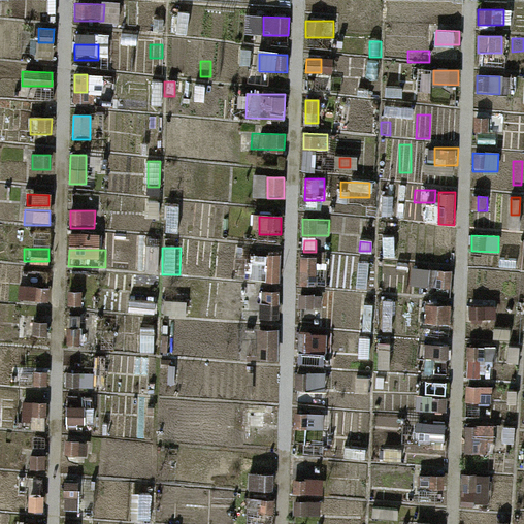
[(356,259),(331,259),(330,279),(356,279),(356,259)]
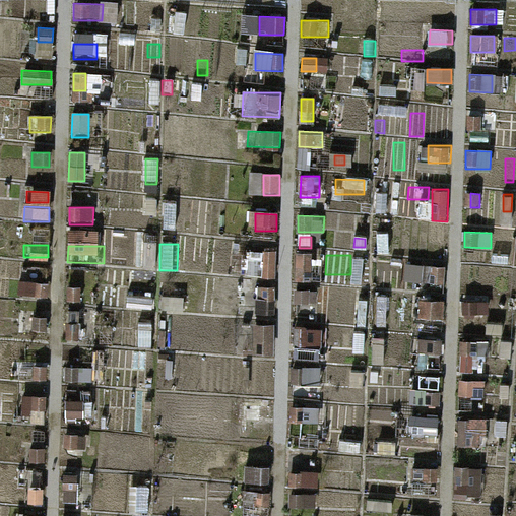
[(261,264),(247,264),(247,276),(261,276),(261,264)]
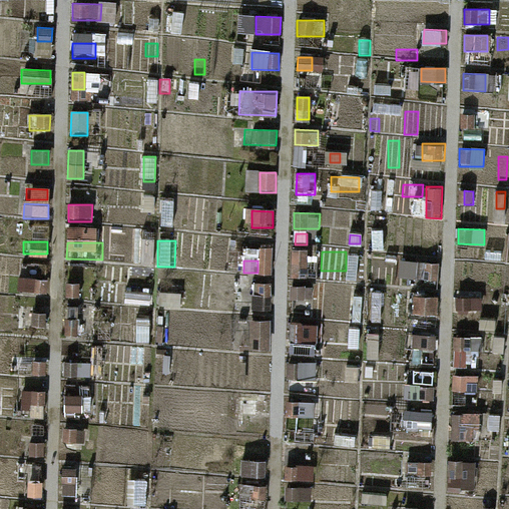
[(364,261),(354,261),(353,283),(363,283),(364,261)]
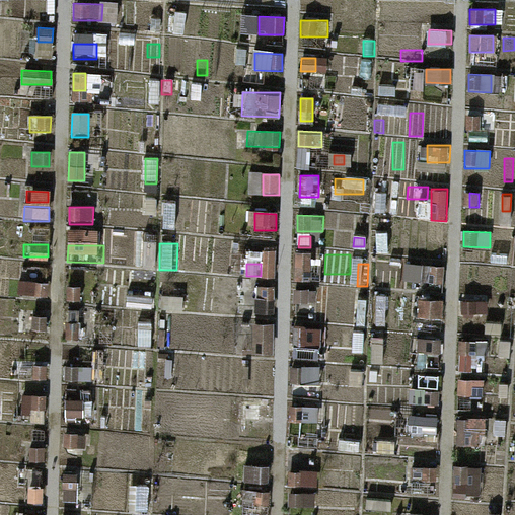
[(442,264),(405,264),(403,283),(442,284),(442,264)]
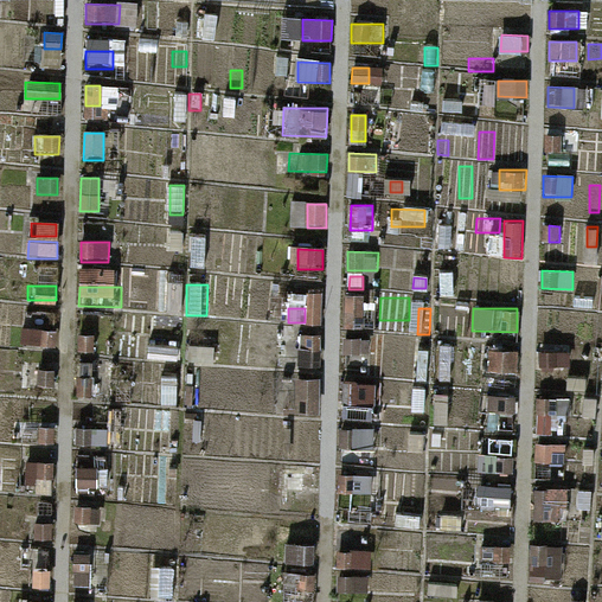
[(94,325),(77,324),(76,352),(93,353),(94,325)]
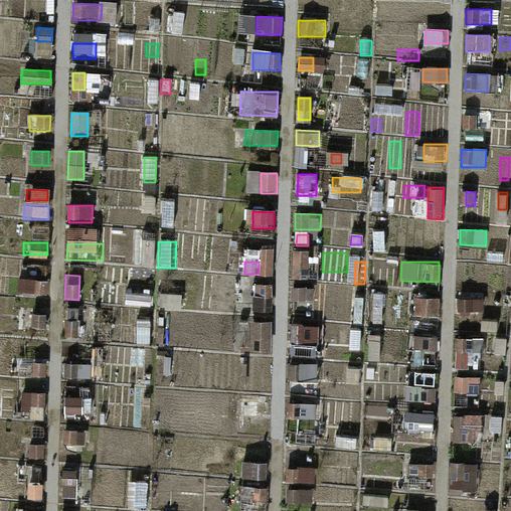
[(47,280),(37,280),(36,296),(47,296),(47,280)]
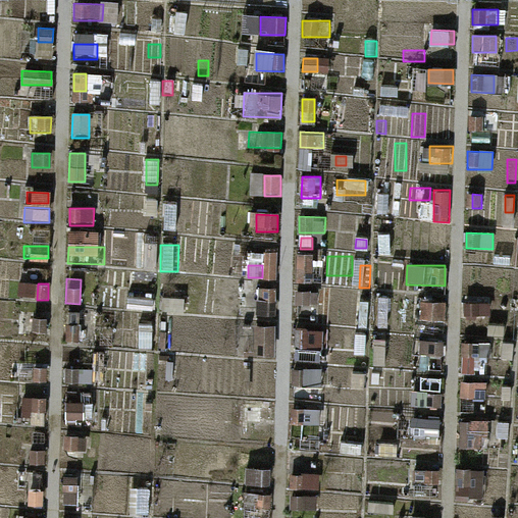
[(274,290),(260,290),(260,304),(274,304),(274,290)]
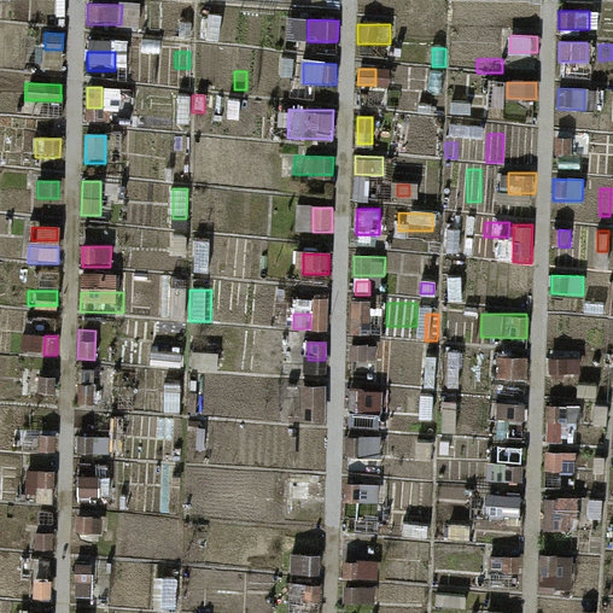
[(373,345),(352,345),(352,357),(373,357),(373,345)]
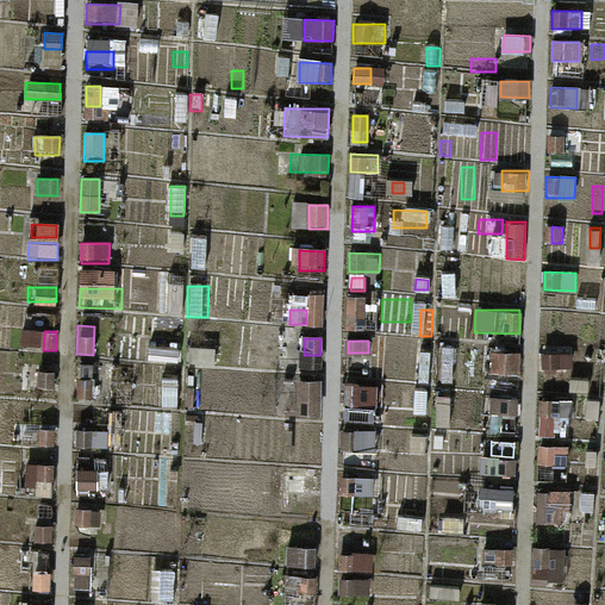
[(453,350),(440,350),(440,384),(451,384),(453,350)]
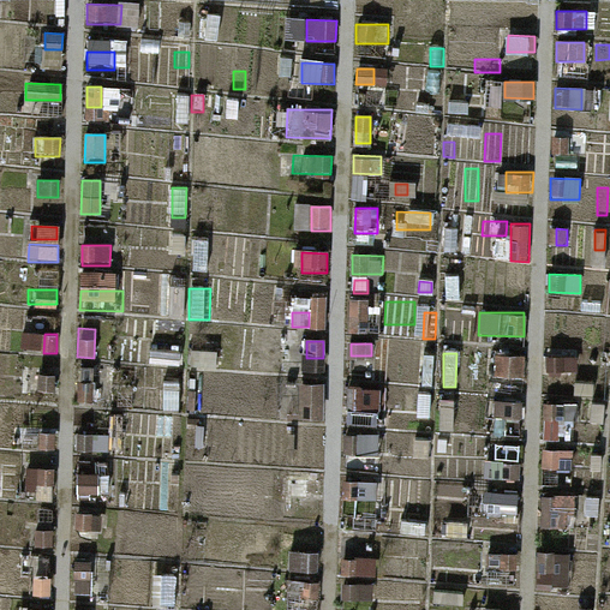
[(432,357),(420,356),(419,386),(431,386),(432,357)]
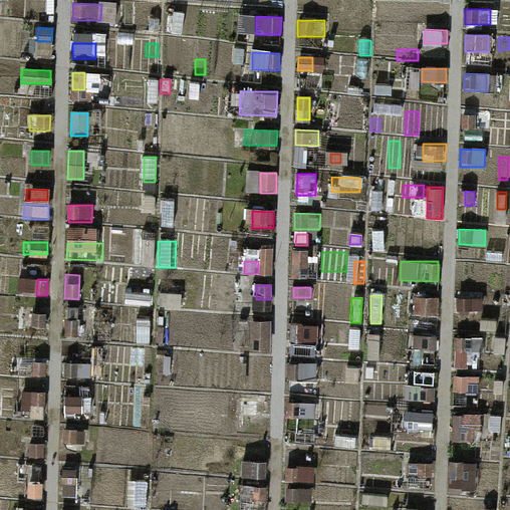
[(437,298),(412,298),(412,315),(437,316),(437,298)]
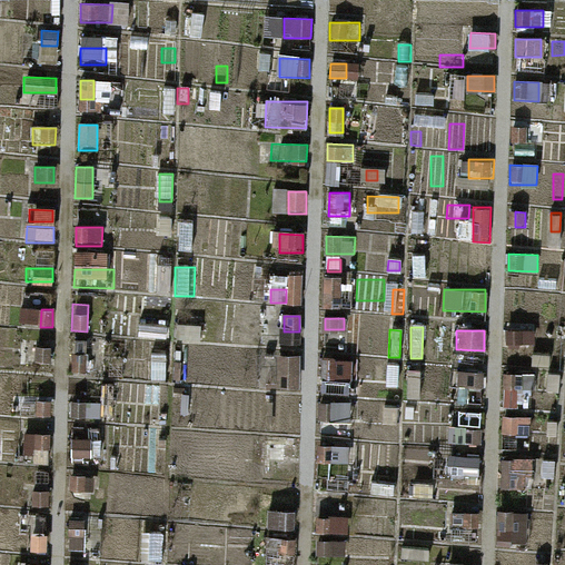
[(529,330),(508,330),(508,353),(529,354),(529,330)]
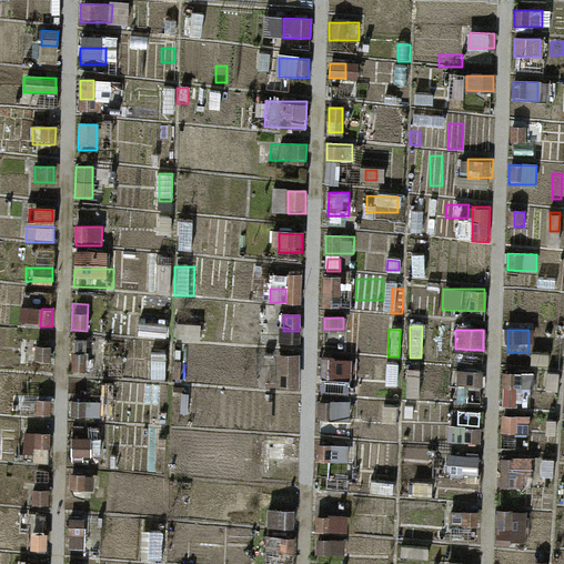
[(86,343),(69,343),(68,373),(84,373),(86,343)]
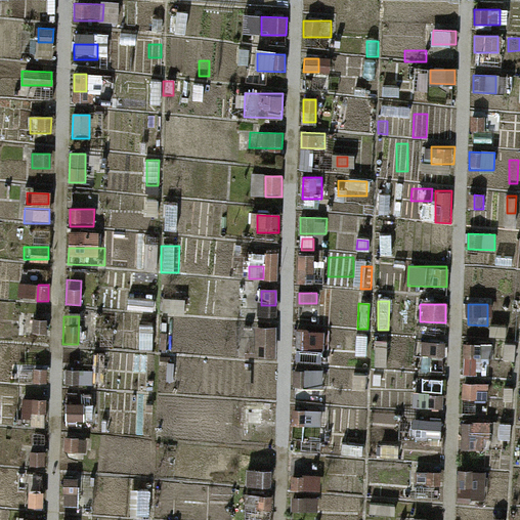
[(45,318),(34,317),(34,333),(45,333),(45,318)]
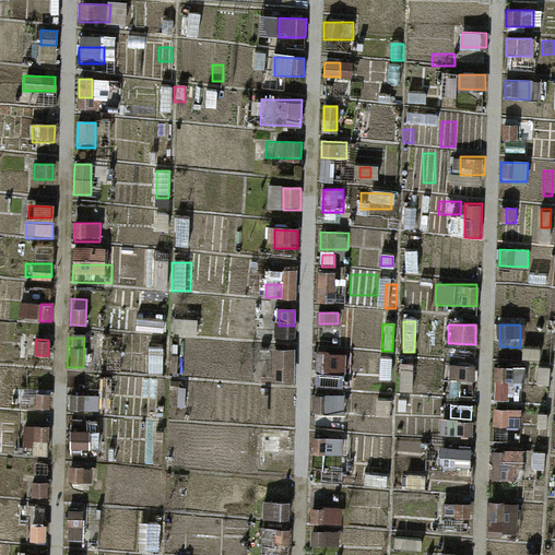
[(152,342),(132,342),(132,357),(152,357),(152,342)]
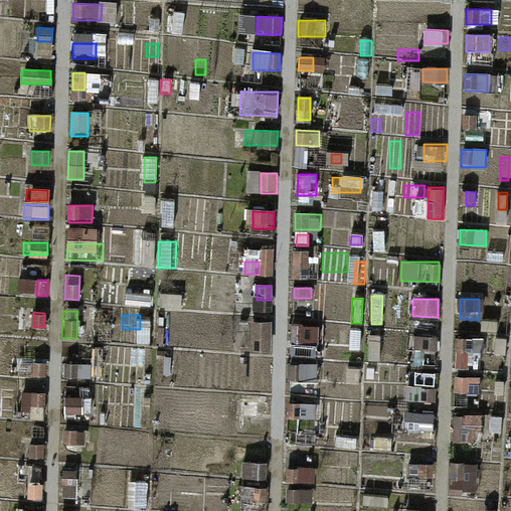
[(312,328),(291,328),(291,341),(312,341),(312,328)]
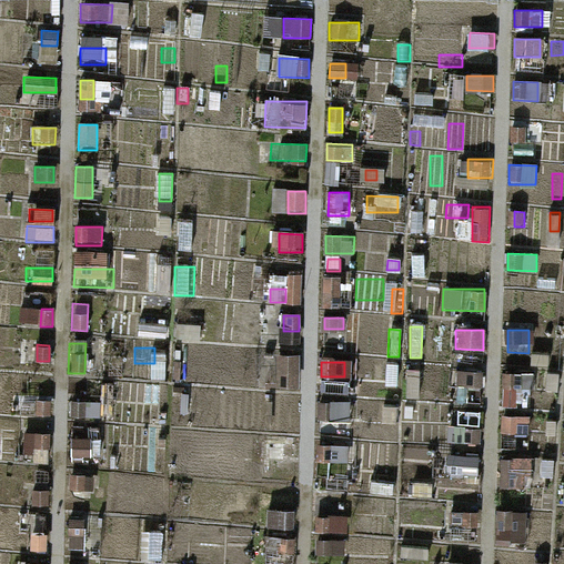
[(300,372),(274,371),(274,388),(300,389),(300,372)]
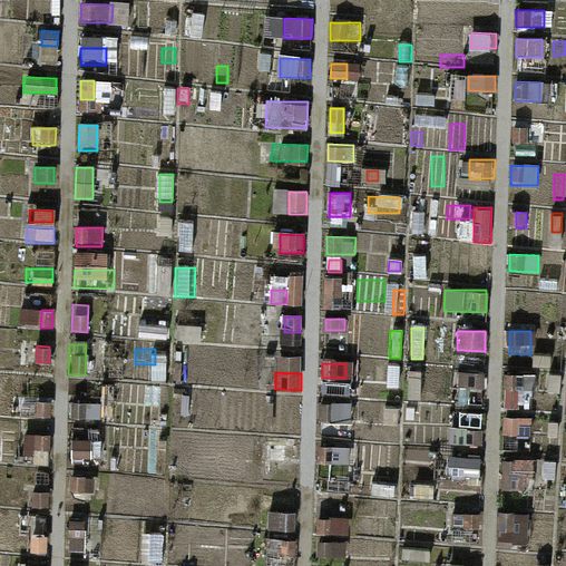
[(486,373),(460,373),(460,388),(486,388),(486,373)]
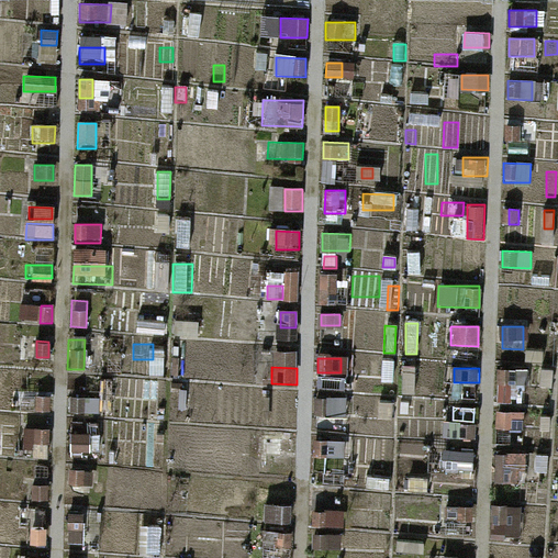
[(191,370),(180,369),(179,380),(191,380),(191,370)]
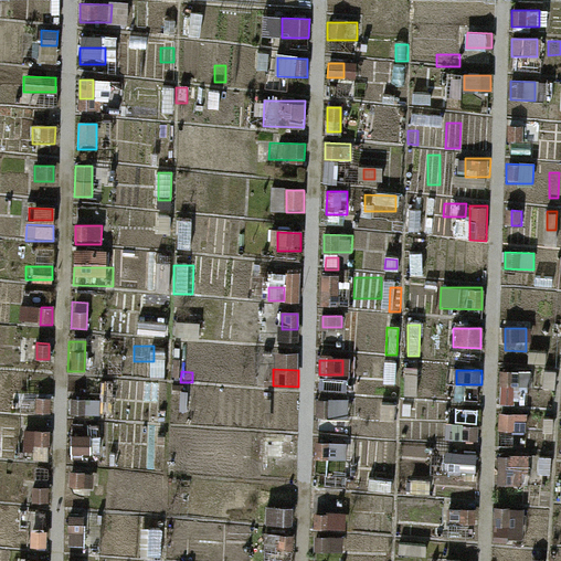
[(516,372),(499,372),(499,385),(515,385),(516,372)]
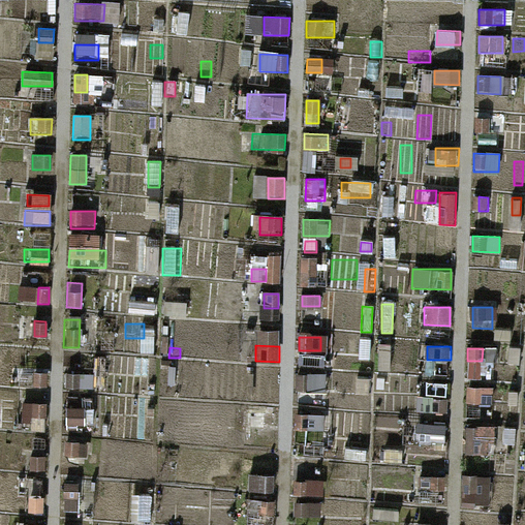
[(389,364),(374,363),(374,373),(388,373),(389,364)]
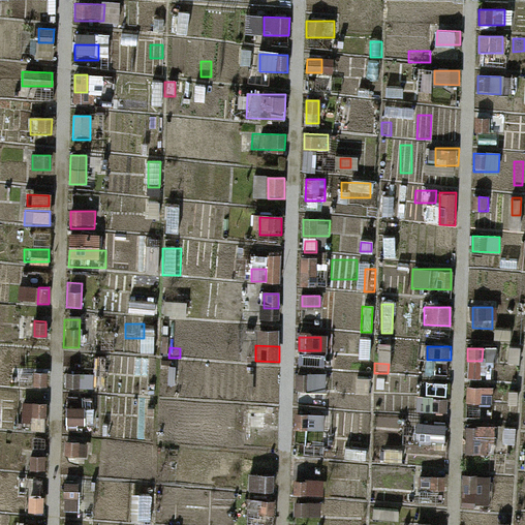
[(45,372),(32,372),(31,389),(45,389),(45,372)]
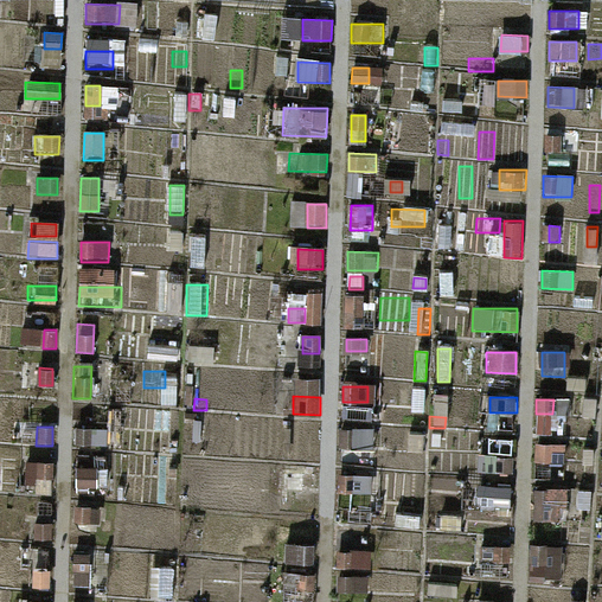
[(110,429),(77,428),(77,447),(109,448),(110,429)]
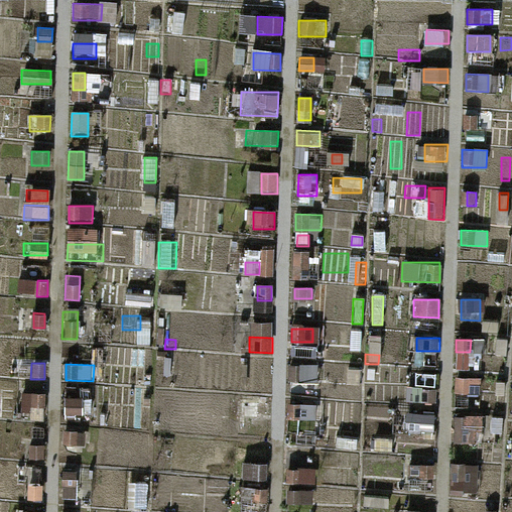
[(304,366),(290,366),(289,381),(304,381),(304,366)]
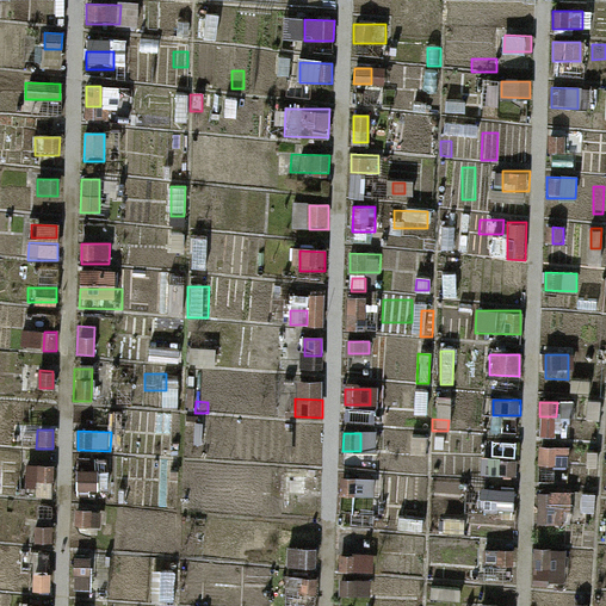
[(517,444),(487,443),(487,475),(517,476),(517,444)]
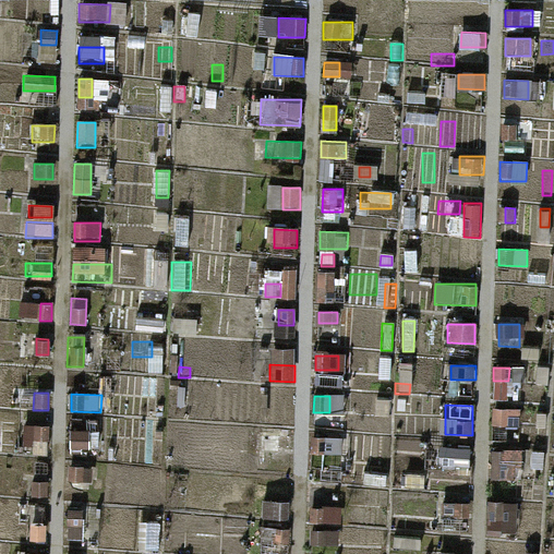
[(519,409),(491,408),(490,424),(519,425),(519,409)]
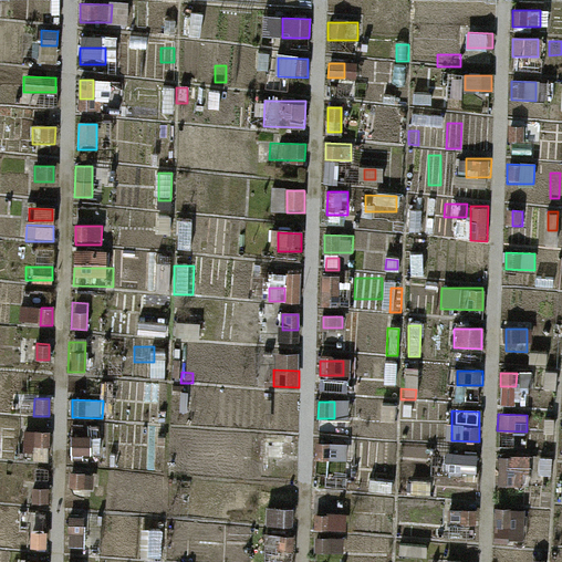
[(414,426),(396,426),(396,438),(413,438),(414,426)]
